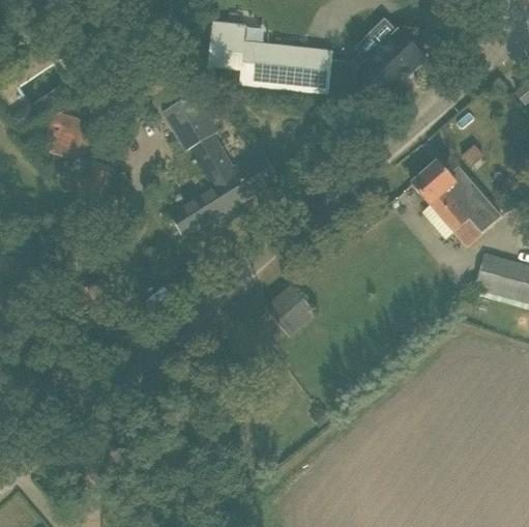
[(331,51),(331,52),(243,42),(245,23),(212,20),(206,68),(240,71),(239,85),(327,93),(327,94),(328,94),(332,51),(331,51)]
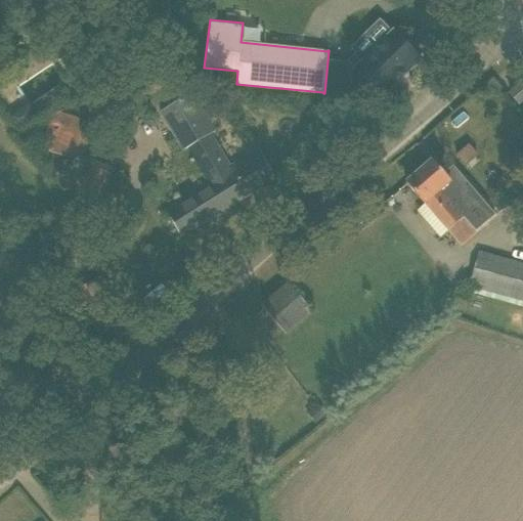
[(406,43),(393,30),(376,47),(373,44),(361,54),(357,50),(347,60),(355,68),(354,69),(382,95),(421,57),(418,55),(420,50),(411,42),(406,43)]
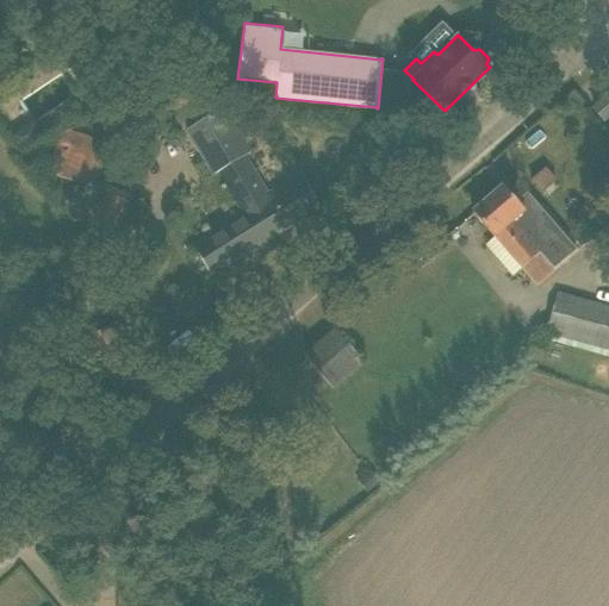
[(109,45),(113,57),(122,54),(117,42),(109,45)]
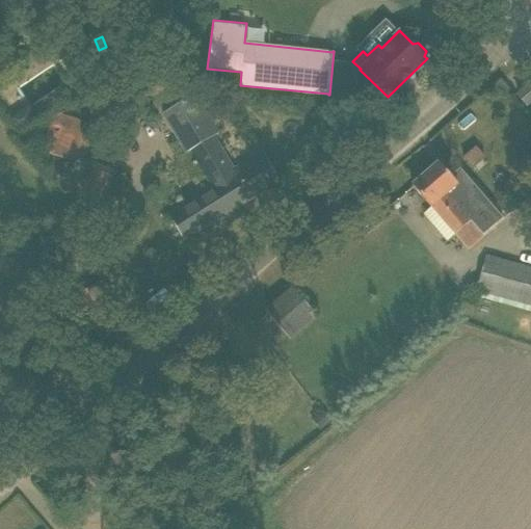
[(530,99),(530,85),(529,84),(518,94),(526,103),(530,99)]
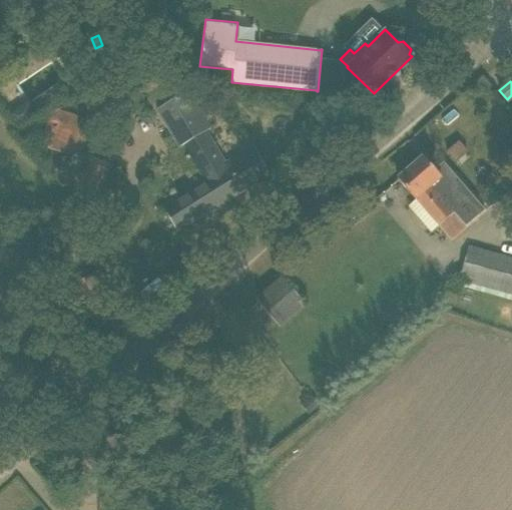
[(162,204),(176,229),(270,174),(252,145),(224,162),(205,129),(209,127),(187,89),(156,107),(179,145),(183,143),(204,179),(162,204)]
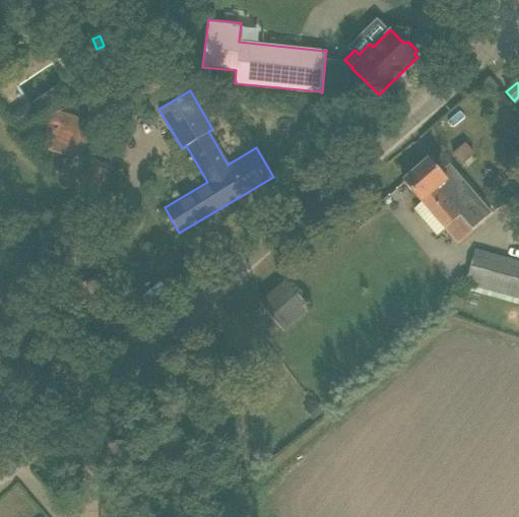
[(94,122),(92,121),(52,106),(37,145),(76,160),(79,162),(82,153),(94,122)]
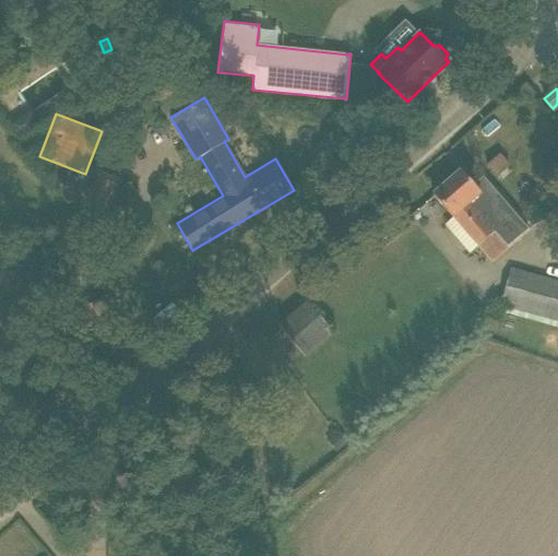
[(113,204),(122,179),(122,178),(88,165),(85,174),(82,173),(75,189),(113,204)]
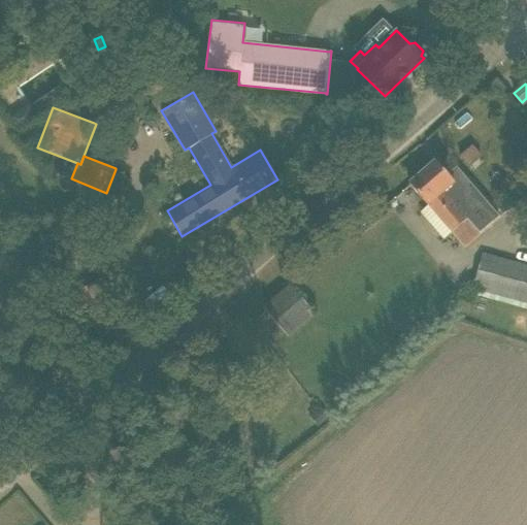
[(447,173),(435,160),(408,183),(427,204),(463,245),(480,232),(467,218),(487,201),(457,166),(447,173)]
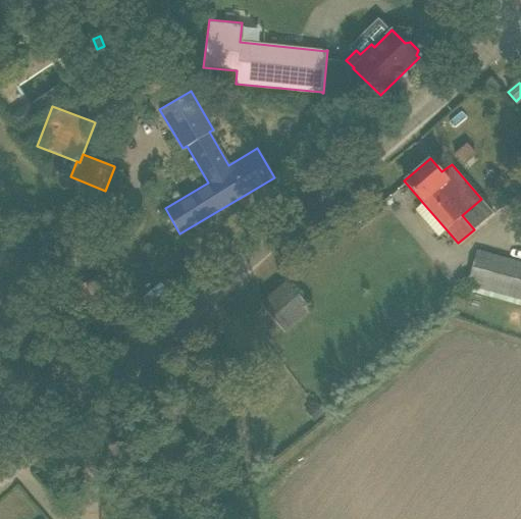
[(520,261),(476,250),(467,283),(520,297),(520,261)]
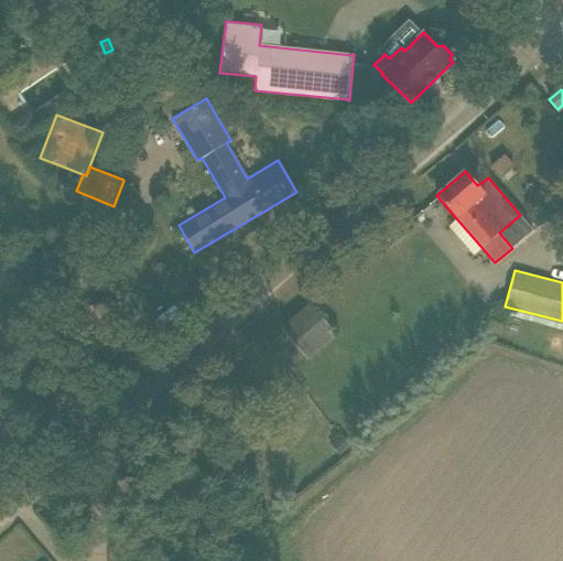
[(335,333),(325,321),(311,304),(282,330),(306,357),(335,333)]
